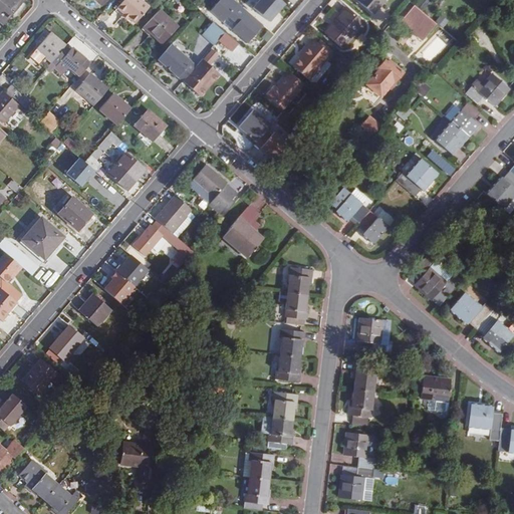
[(0,4),(7,10),(9,7),(15,11),(22,2),(19,0),(1,0),(3,1),(0,4)]
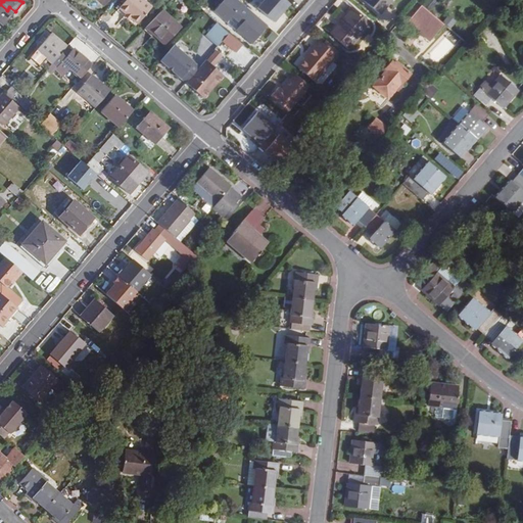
[(0,0),(0,20),(4,24),(15,11),(9,7),(7,10),(0,4),(3,1),(1,0),(0,0)]
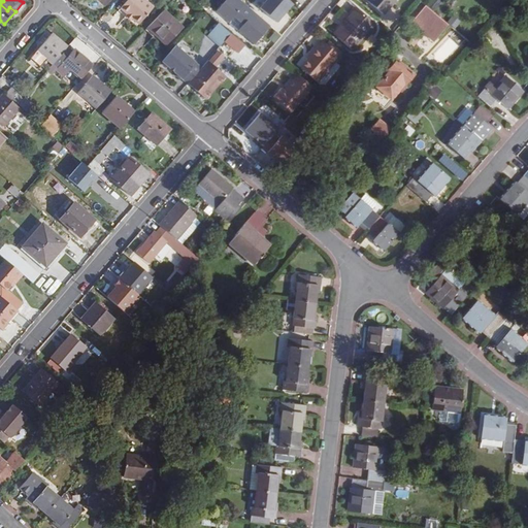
[(142,2),(144,1),(142,0),(128,0),(121,8),(137,24),(152,9),(142,2)]
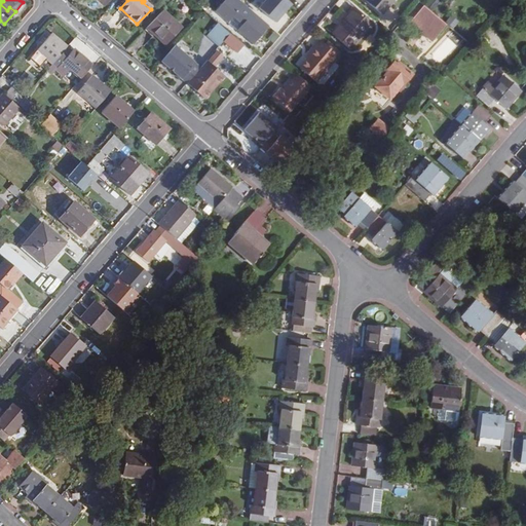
[(269,26),(238,0),(224,0),(216,11),(228,23),(233,16),(242,25),(237,30),(254,44),(269,26)]
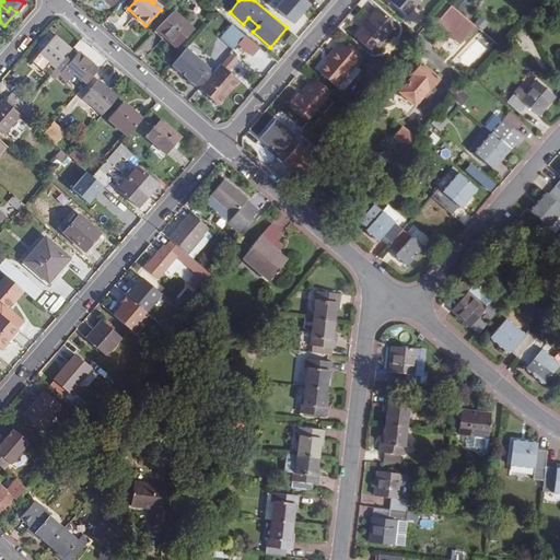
[(310,4),(304,0),(286,0),(277,10),(293,24),(310,4)]
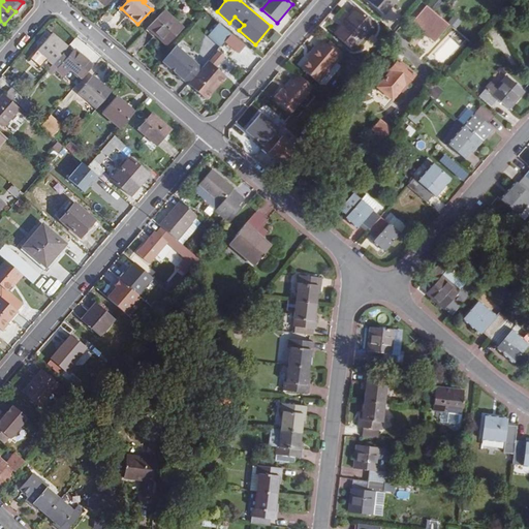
[(384,16),(397,0),(371,0),(369,3),(384,16)]
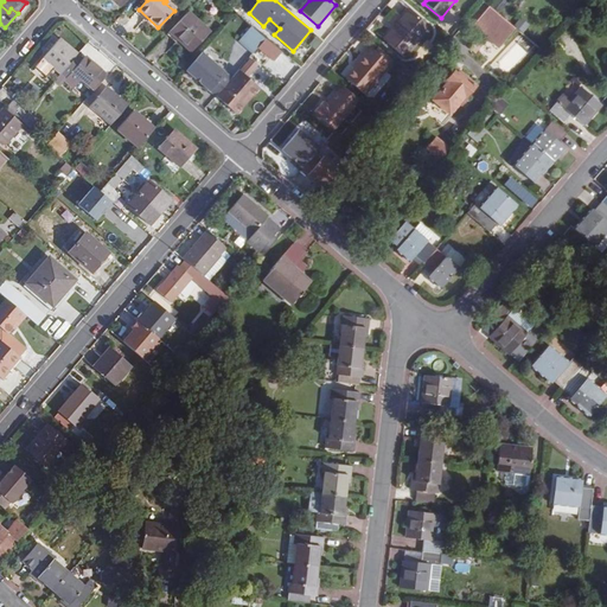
[(510,0),(497,0),(496,2),(504,10),(511,0),(510,0)]
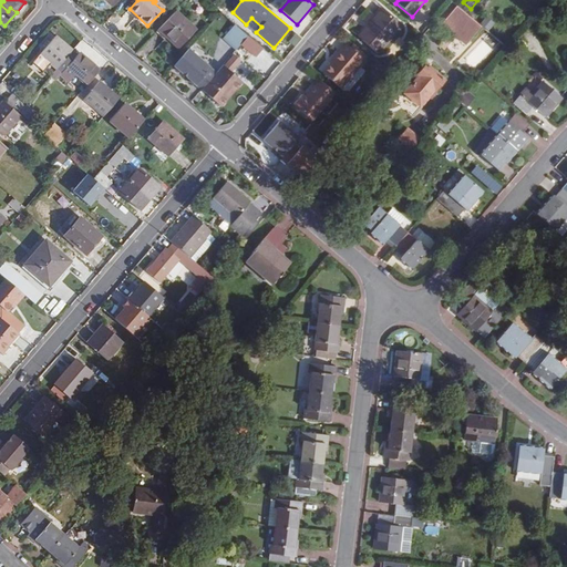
[(441,24),(451,33),(459,23),(474,37),(482,27),(457,6),(441,24)]
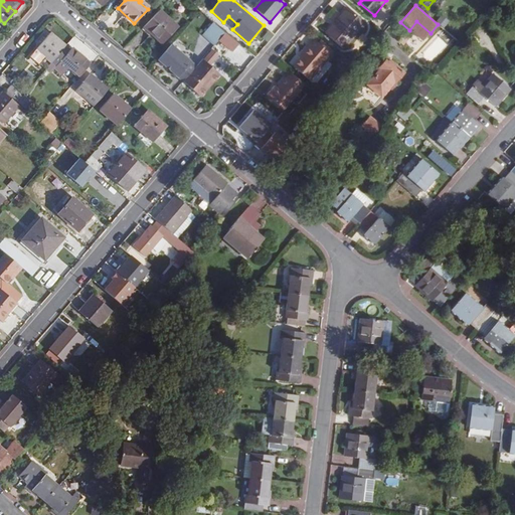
[(164,44),(179,27),(160,9),(144,27),(164,44)]
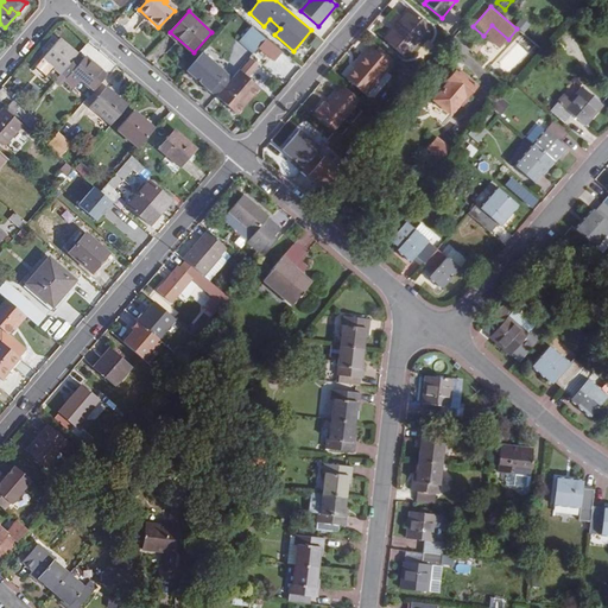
[(405,57),(431,29),(410,11),(384,39),(405,57)]
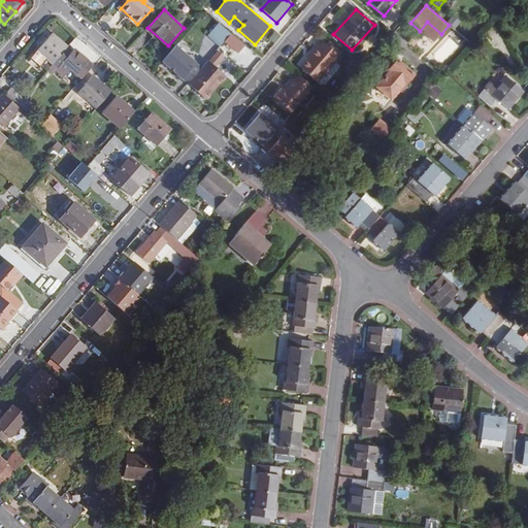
[(453,15),(448,22),(456,29),(461,22),(453,15)]
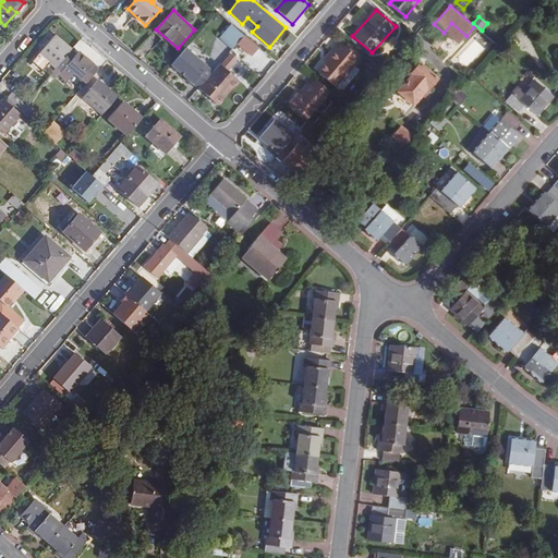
[(466,36),(451,23),(444,33),(431,47),(436,50),(449,36),(459,45),(466,36)]
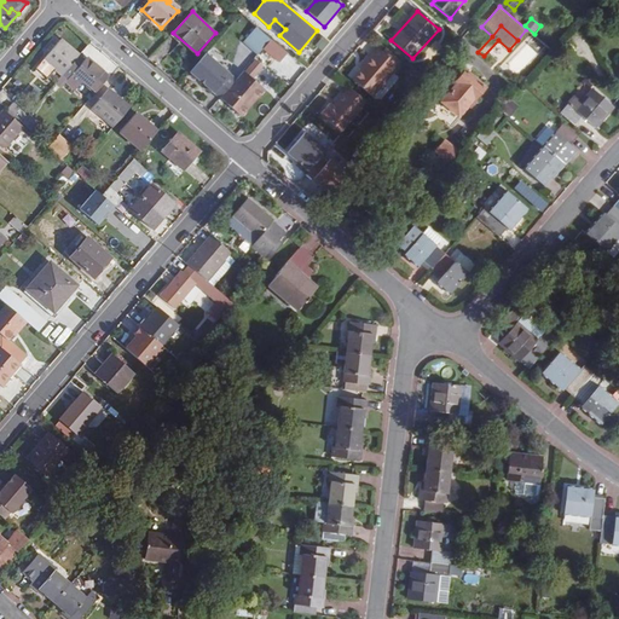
[(258,27),(244,41),(259,53),(271,39),(266,35),(258,27)]
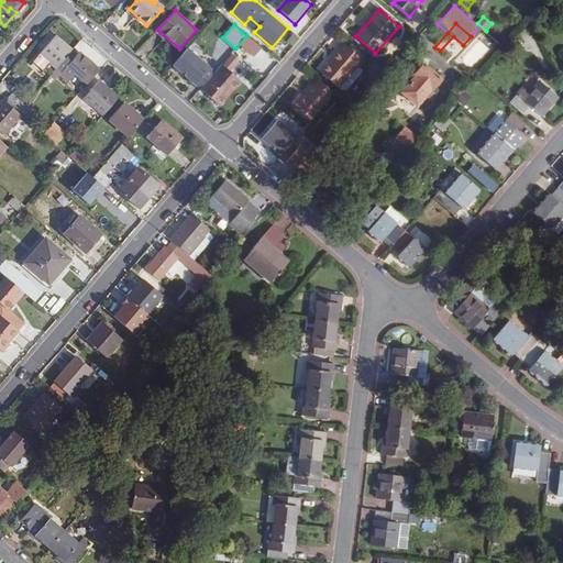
[(58,69),(74,51),(57,36),(42,54),(58,69)]
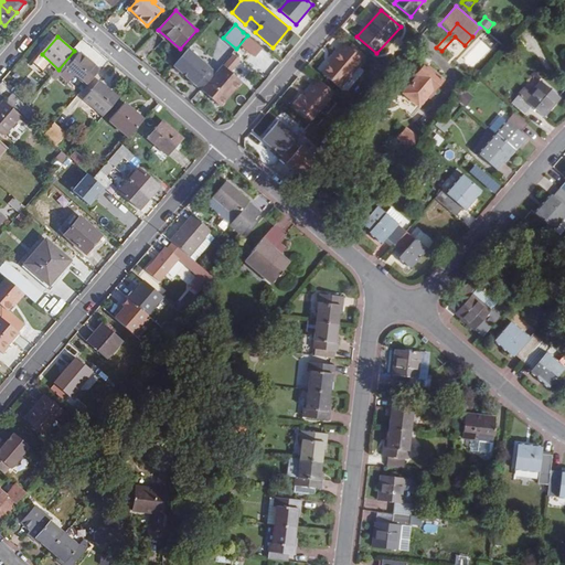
[(340,88),(364,61),(345,44),(332,59),(334,60),(330,65),(322,73),(340,88)]
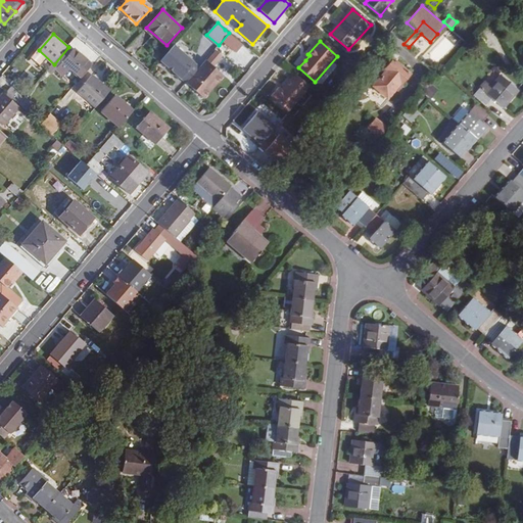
[(175,45),(161,60),(161,61),(161,63),(164,66),(167,65),(175,73),(175,75),(178,78),(181,78),(194,62),(175,45)]
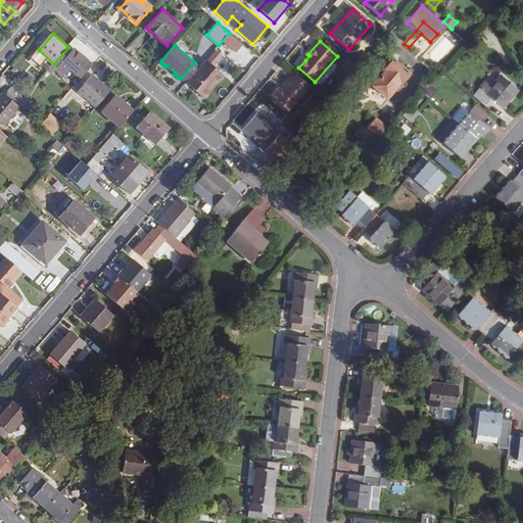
[(75,50),(74,51),(68,47),(54,64),(49,70),(54,76),(57,70),(65,78),(73,69),(81,76),(91,64),(88,61),(76,50),(75,50)]
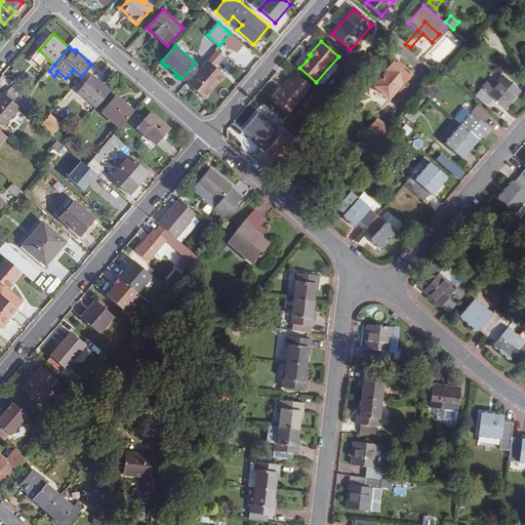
[(82,48),(76,50),(88,62),(92,57),(82,48)]
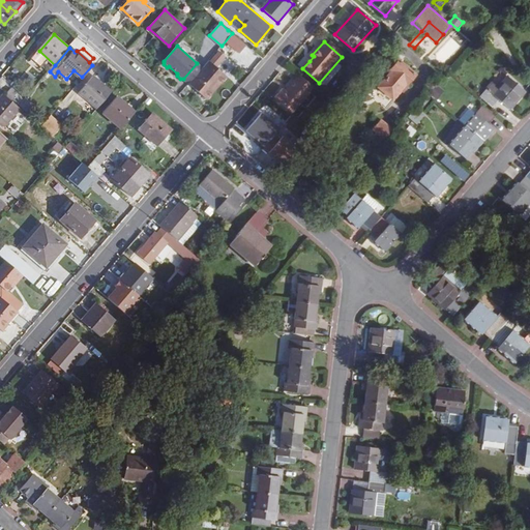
[(202,67),(188,84),(207,99),(227,76),(215,66),(225,56),(219,51),(210,61),(209,60),(202,67)]
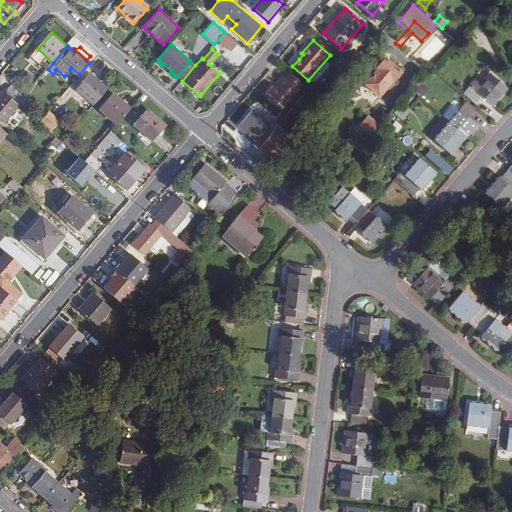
[(351,65),(343,58),(336,65),(345,72),(351,65)]
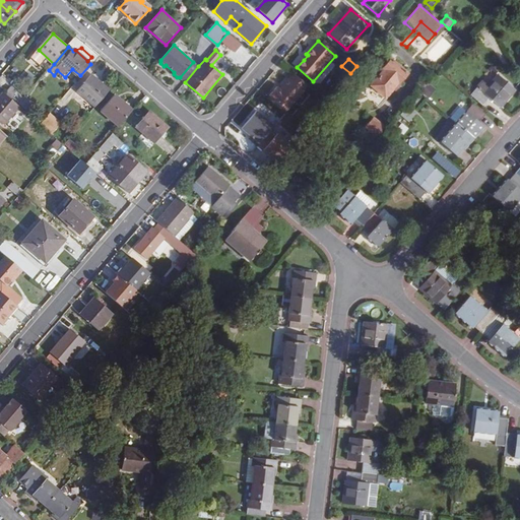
[(370,86),(382,98),(390,88),(395,82),(397,84),(406,74),(389,59),(378,71),(380,74),(370,86)]
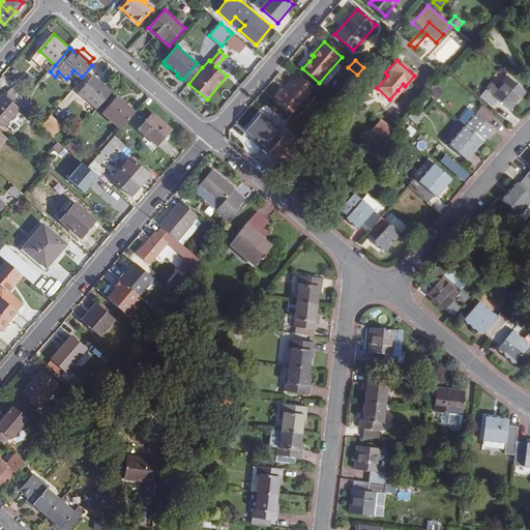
[(197,63),(183,79),(188,84),(202,67),(197,63)]
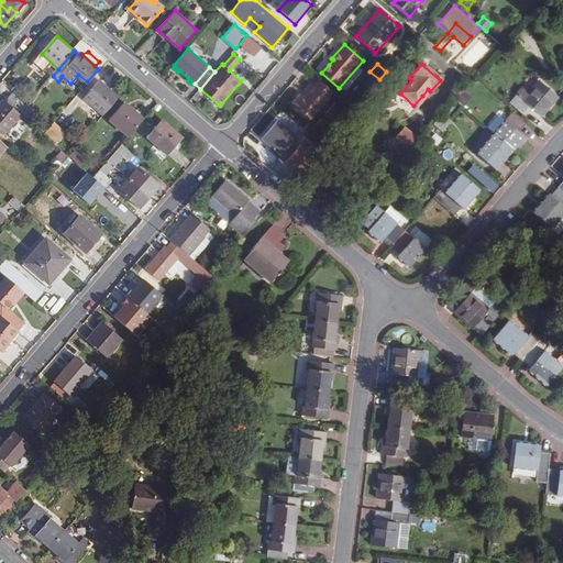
[(526,98),(518,90),(509,99),(527,114),(534,107),(545,114),(562,95),(542,77),(526,98)]
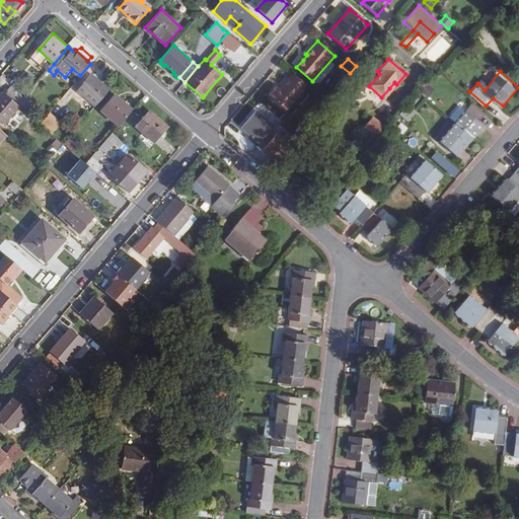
[(285,109),(307,85),(293,73),(280,88),(277,86),(270,95),(272,97),(272,98),(285,109)]
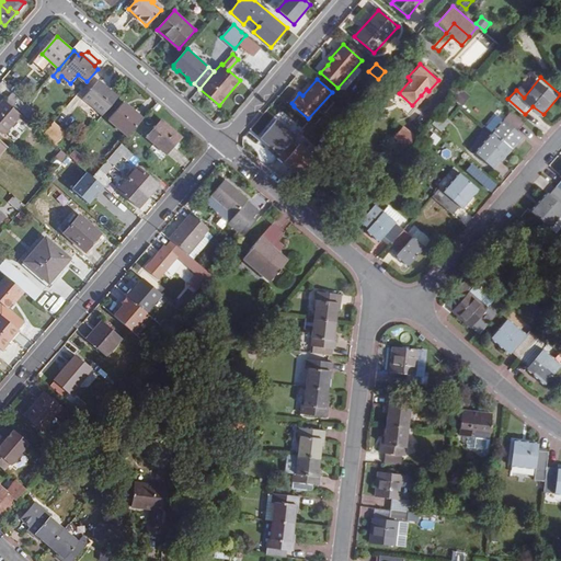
[(84,98),(104,115),(118,98),(99,80),(84,98)]
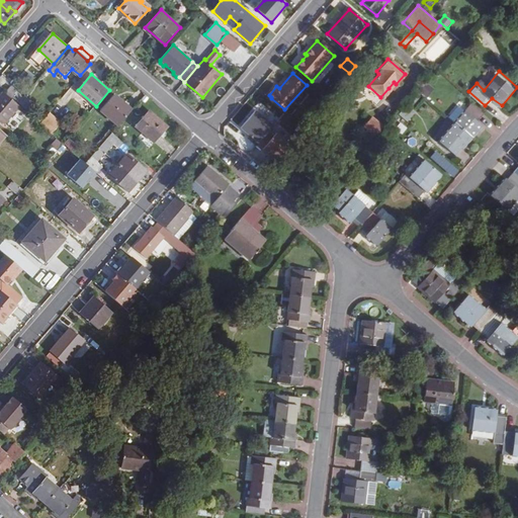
[(395,92),(400,87),(396,84),(394,82),(389,88),(395,92)]
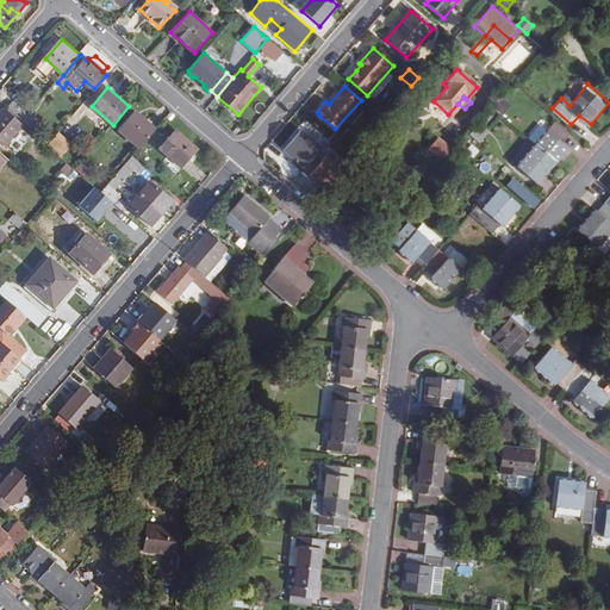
[(27,116),(13,103),(6,111),(22,124),(23,123),(27,116)]
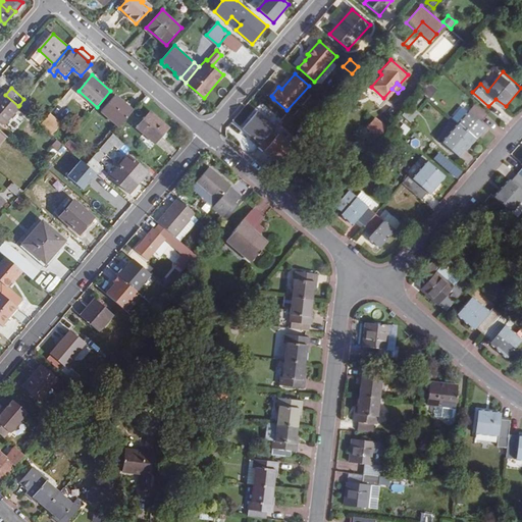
[(18,106),(5,95),(3,94),(0,97),(0,120),(4,124),(19,107),(18,106)]
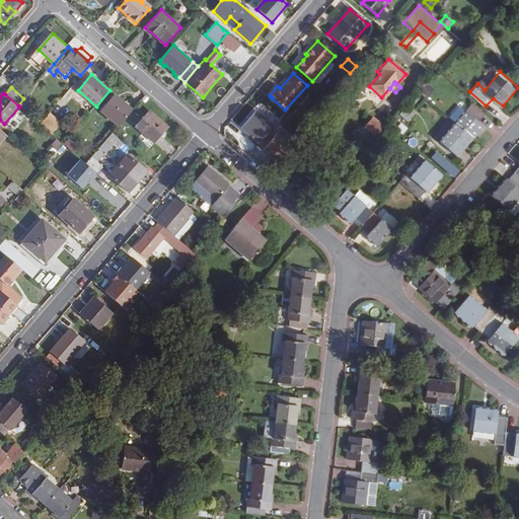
[(101,110),(120,126),(133,110),(115,95),(101,110)]
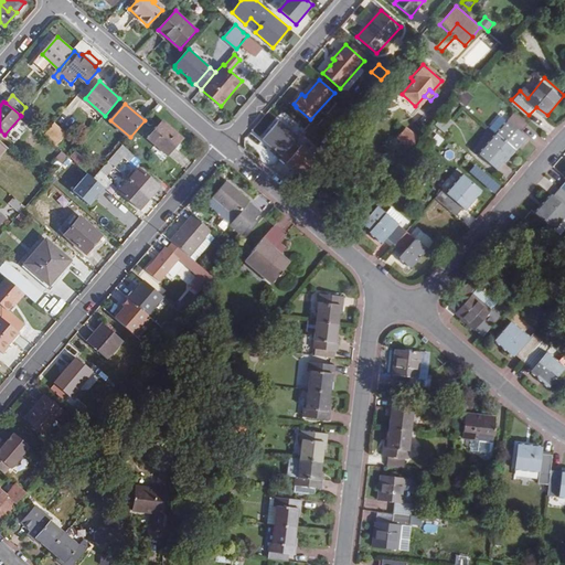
[(29,121),(35,114),(27,106),(25,107),(21,114),(29,121)]
